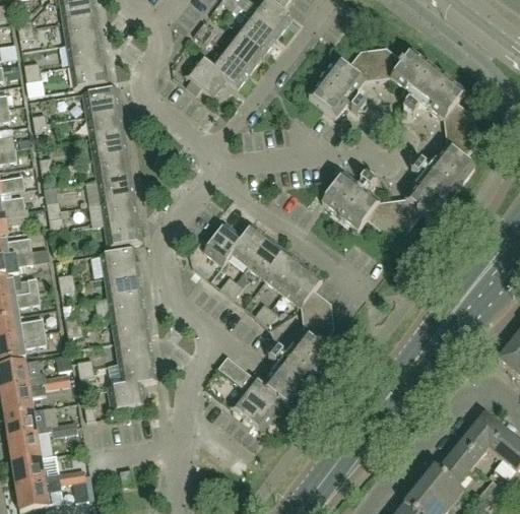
[(29,15),(26,0),(18,1),(20,16),(29,15)]
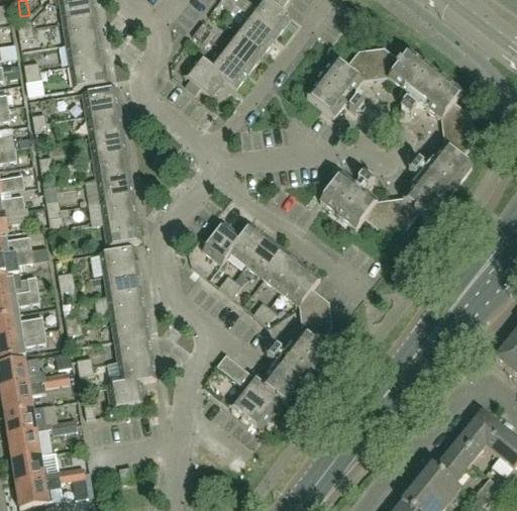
[(97,16),(94,0),(59,0),(63,21),(97,16)]
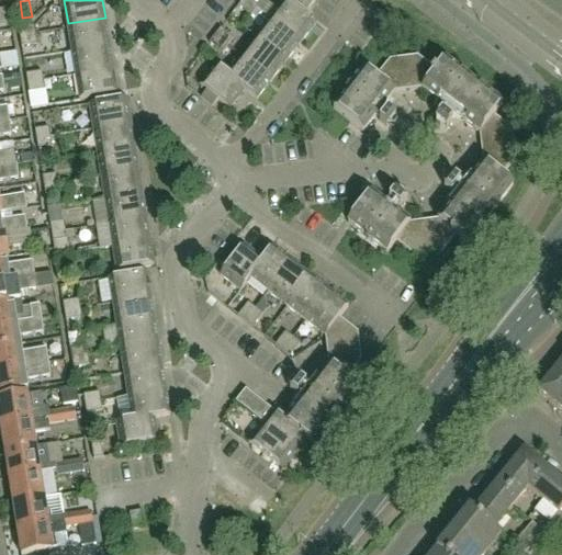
[(251,11),(257,3),(253,0),(239,0),(238,1),(251,11)]
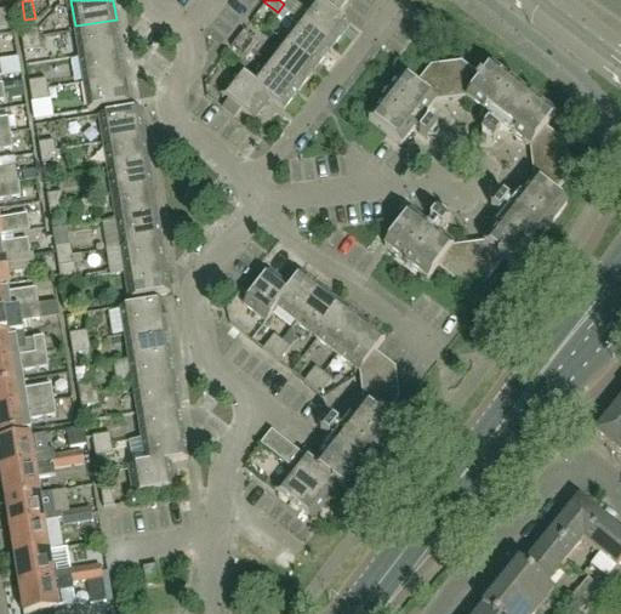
[(349,21),(336,10),(324,0),(312,0),(300,16),(332,41),(349,21)]
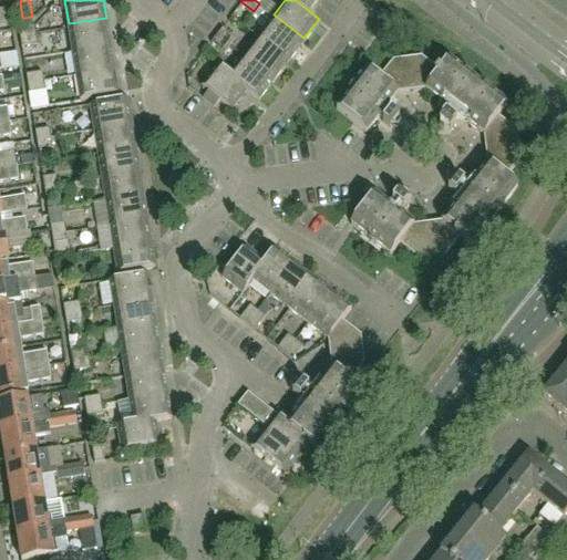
[(296,0),(307,9),(313,0),(296,0)]
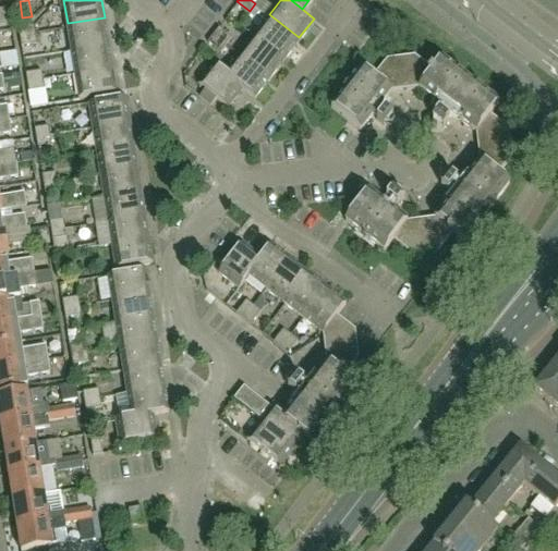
[(299,37),(269,14),(255,33),(284,57),(299,37)]
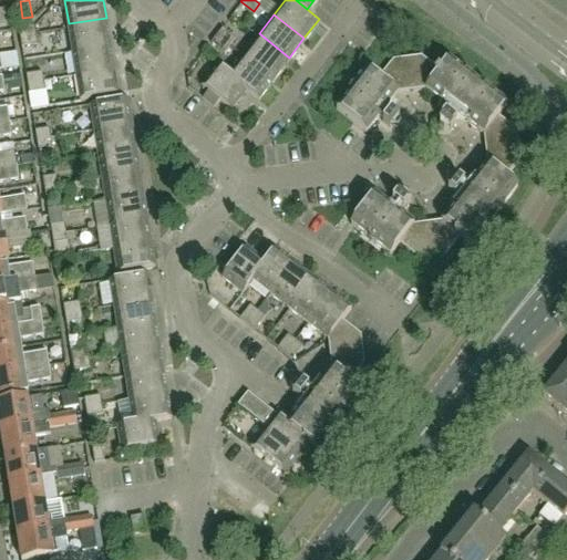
[(110,41),(106,18),(69,23),(72,48),(110,41)]
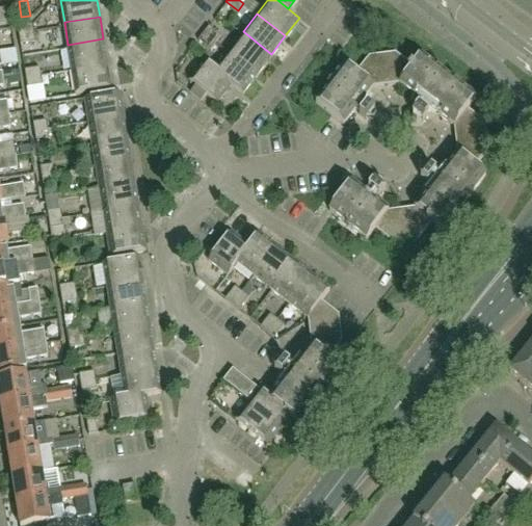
[(18,22),(19,31),(34,29),(32,20),(18,22)]
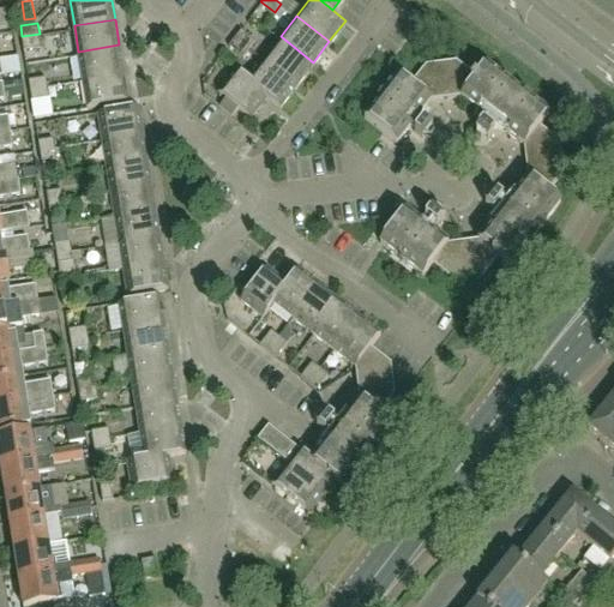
[(256,36),(241,25),(235,34),(248,44),(256,36)]
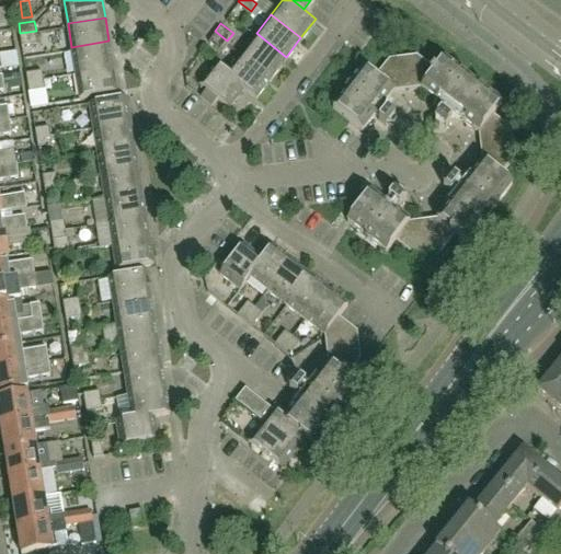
[(37,39),(36,31),(20,33),(21,42),(37,39)]
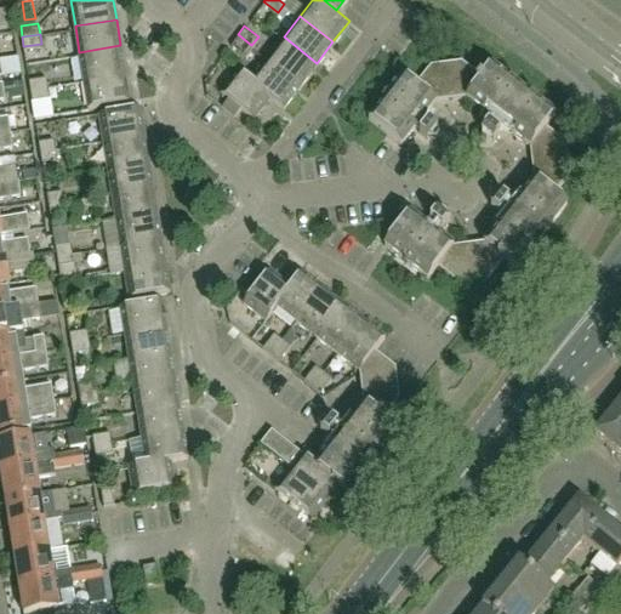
[(251,45),(238,34),(231,43),(245,53),(251,45)]
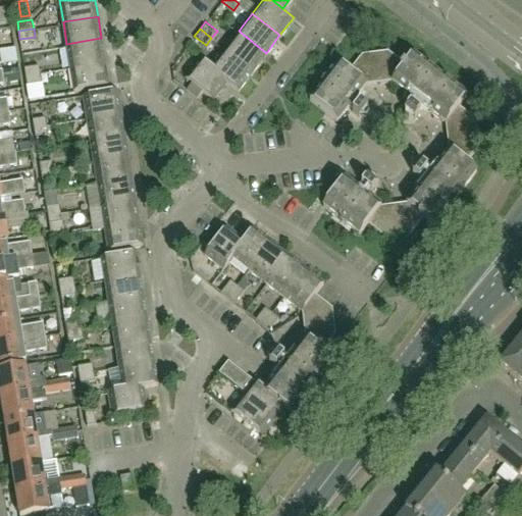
[(266,53),(239,31),(225,48),(253,70),(266,53)]
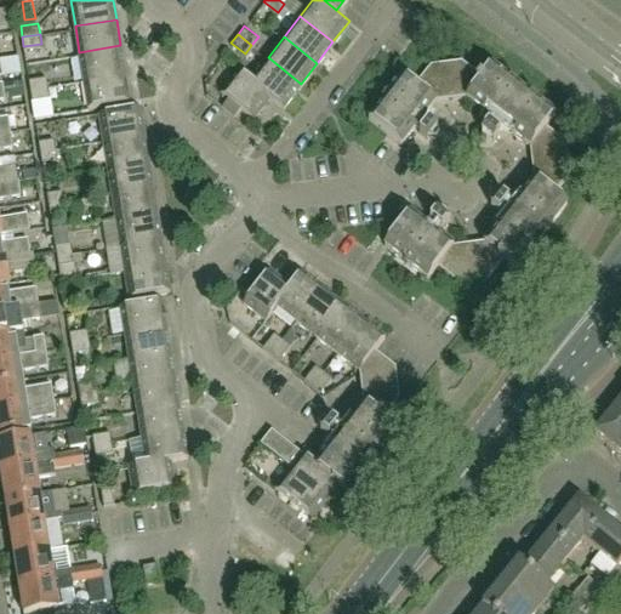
[(125,72),(120,45),(79,52),(84,78),(125,72)]
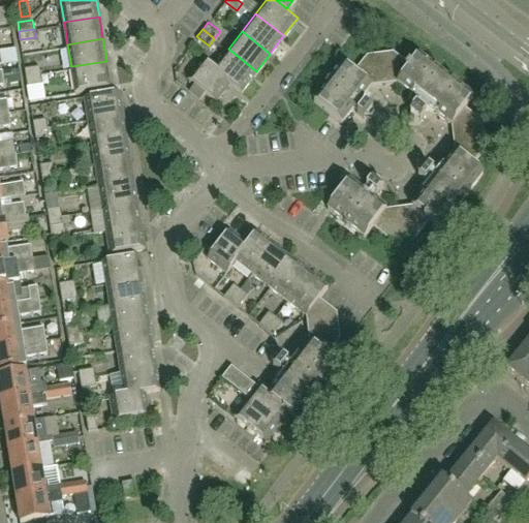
[(256,71),(228,49),(215,65),(231,79),(229,81),(242,89),(256,71)]
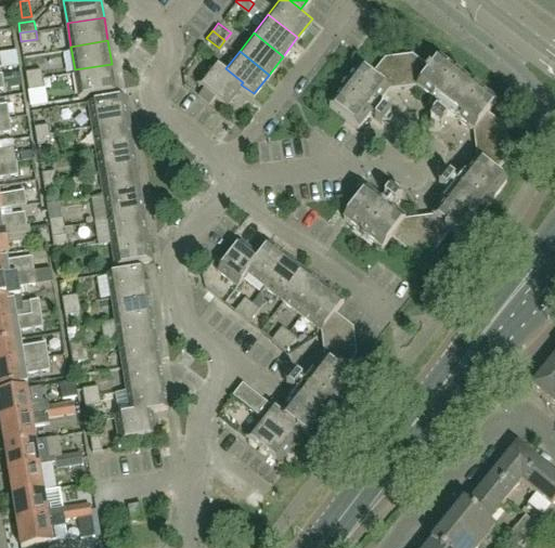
[(433,212),(405,216),(366,185),(343,216),(348,219),(382,246),(390,234),(409,248),(437,245),(450,226),(462,235),(506,179),(495,169),(510,152),(505,124),(488,109),(497,99),(439,54),(430,65),(412,51),(385,54),(371,73),(359,64),(328,102),(359,126),(389,87),(416,83),(431,94),(429,96),(438,104),(443,107),(457,118),(459,116),(474,128),(477,155),(465,170),(461,167),(446,185),(439,195),(443,198),(433,212)]
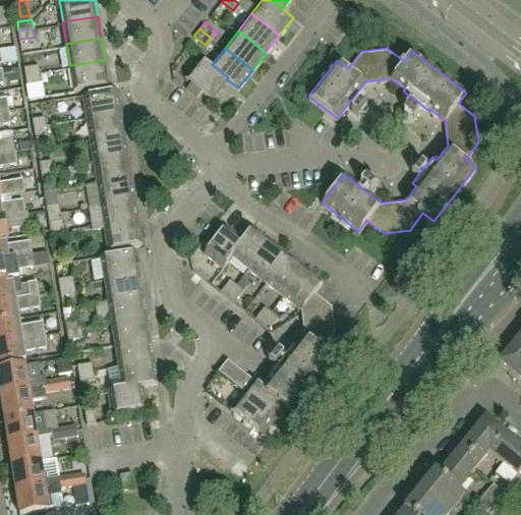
[(228,77),(212,64),(199,55),(185,74),(191,79),(186,87),(196,95),(201,88),(213,97),(226,79),(228,77)]
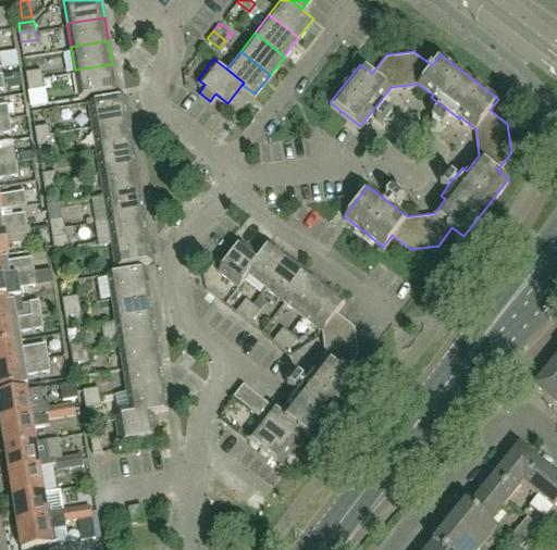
[(116,88),(112,64),(75,70),(78,94),(116,88)]
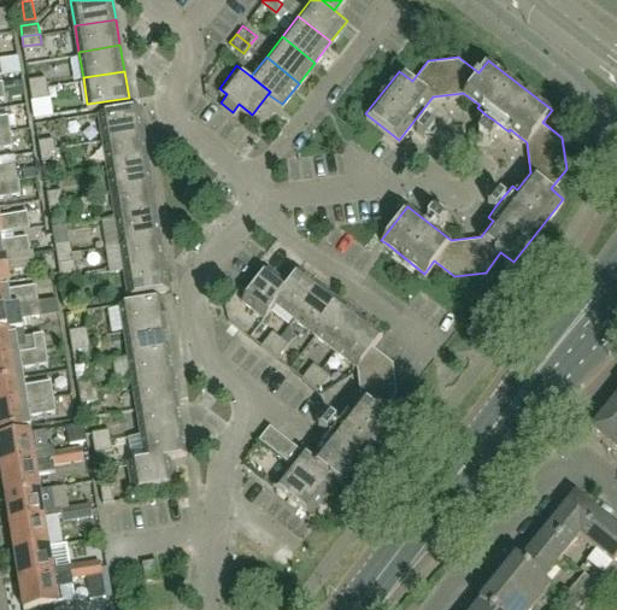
[(28,76),(30,86),(47,82),(46,74),(28,76)]
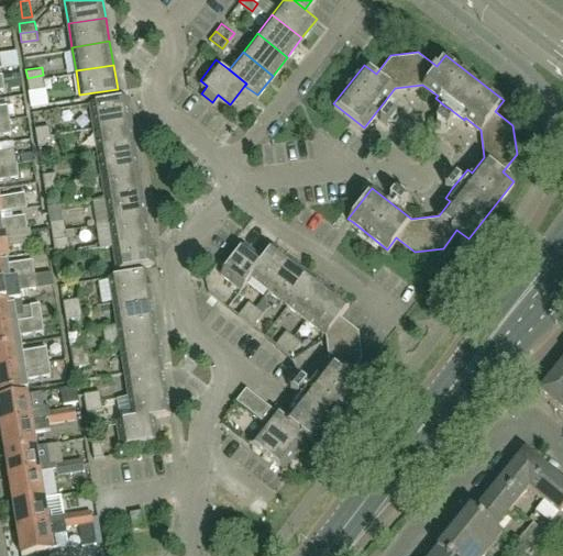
[(45,85),(43,75),(28,78),(29,88),(45,85)]
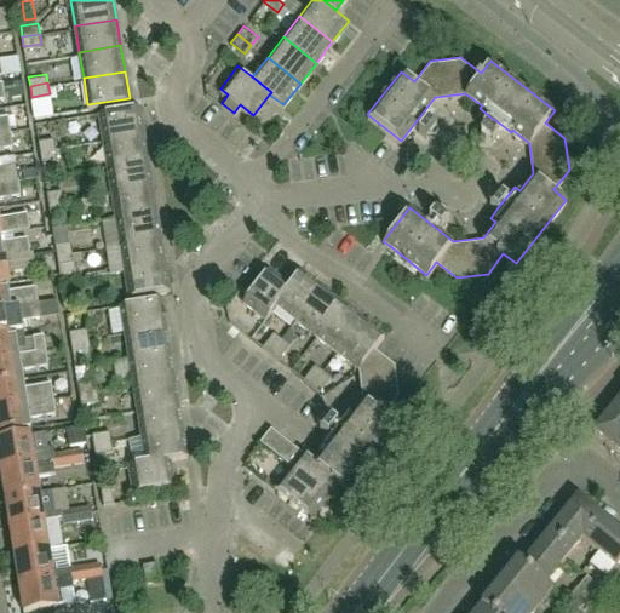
[(144,131),(139,104),(98,110),(103,137),(144,131)]
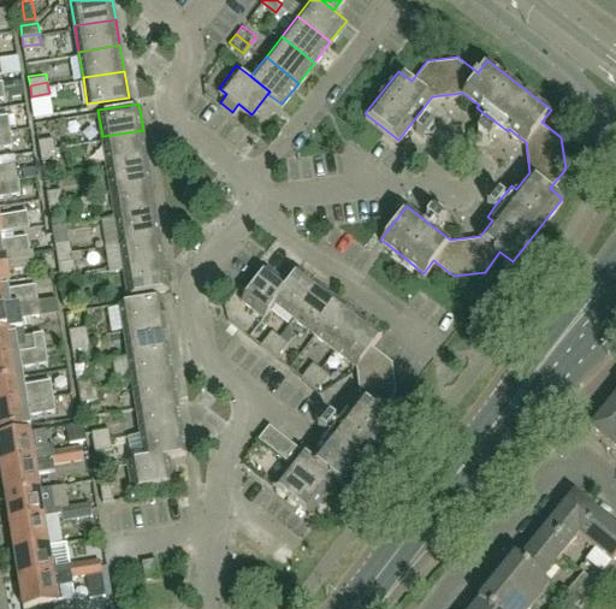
[(0,129),(11,128),(9,112),(0,113),(0,129)]
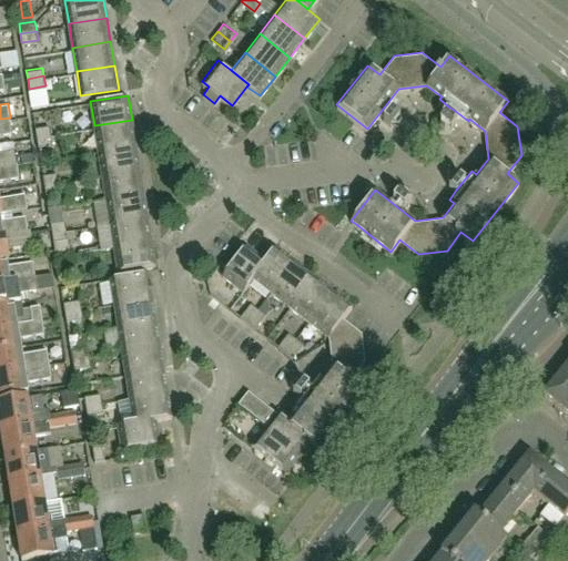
[(61,129),(91,122),(88,106),(58,113),(61,129)]
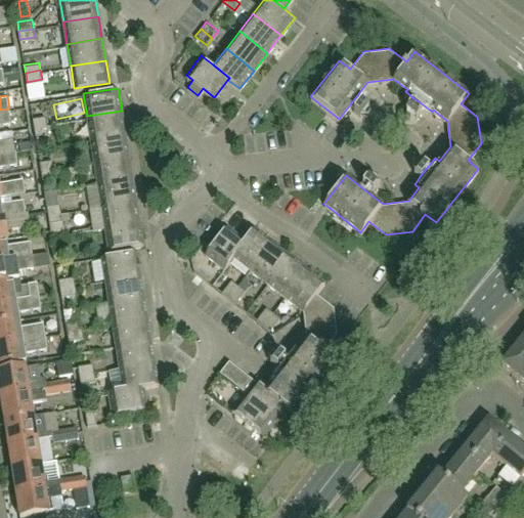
[(0,123),(11,122),(9,109),(0,110),(0,123)]
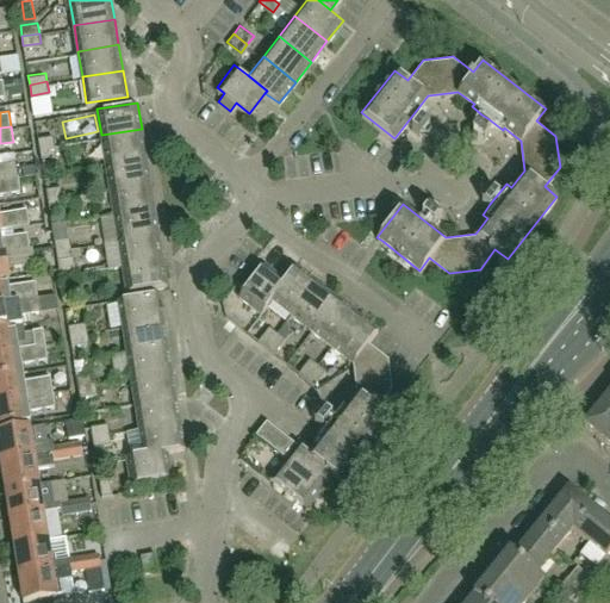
[(147,155),(142,129),(101,135),(105,161),(147,155)]
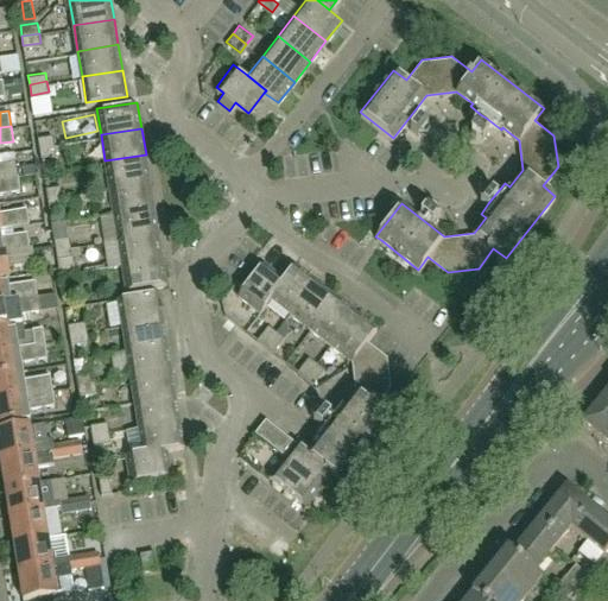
[(37,135),(39,145),(55,143),(52,133),(37,135)]
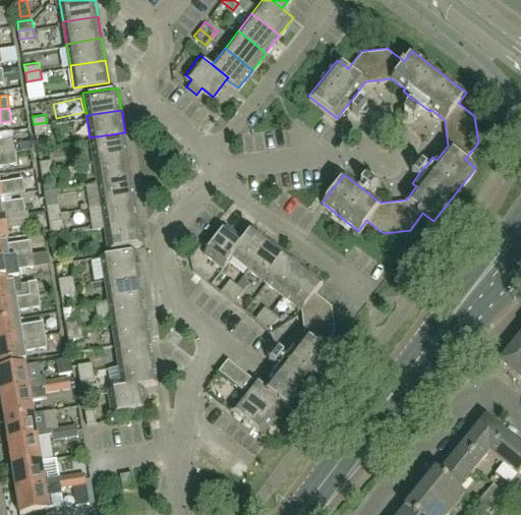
[(48,130),(47,122),(34,124),(35,132),(48,130)]
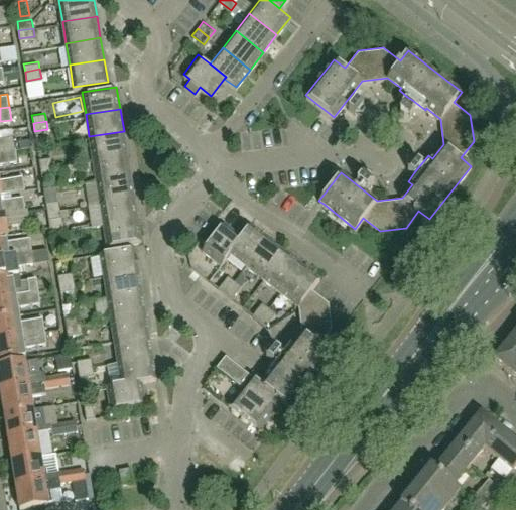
[(127,152),(124,131),(89,136),(93,157),(127,152)]
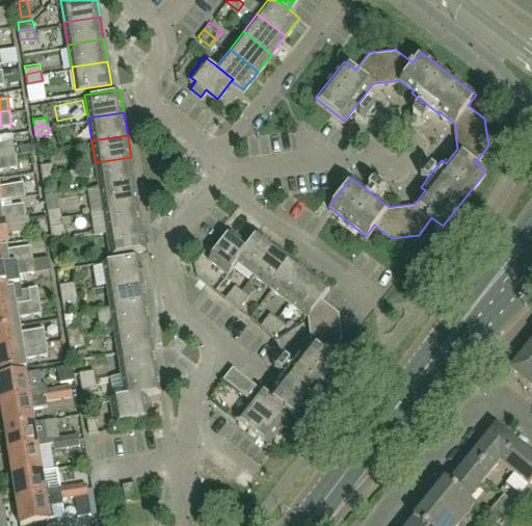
[(0,154),(16,152),(14,138),(0,139),(0,154)]
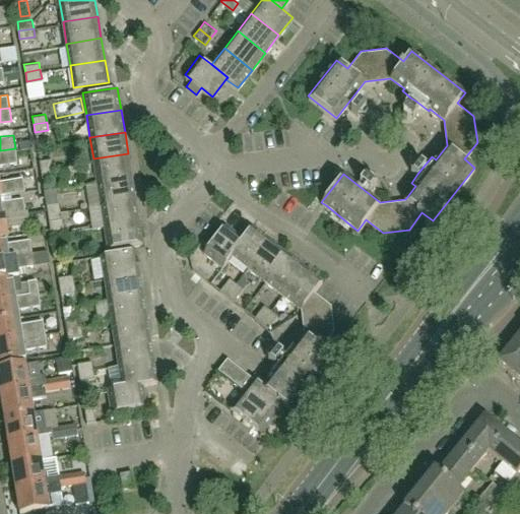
[(15,148),(0,150),(0,164),(17,161),(15,148)]
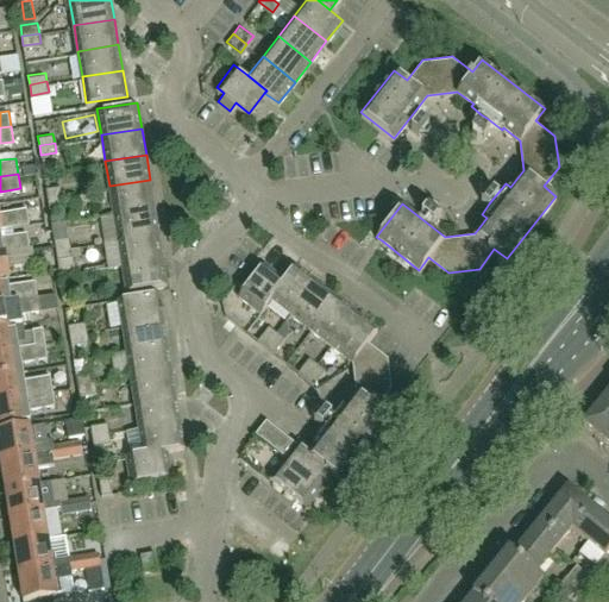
[(154,205),(150,180),(110,186),(113,212),(154,205)]
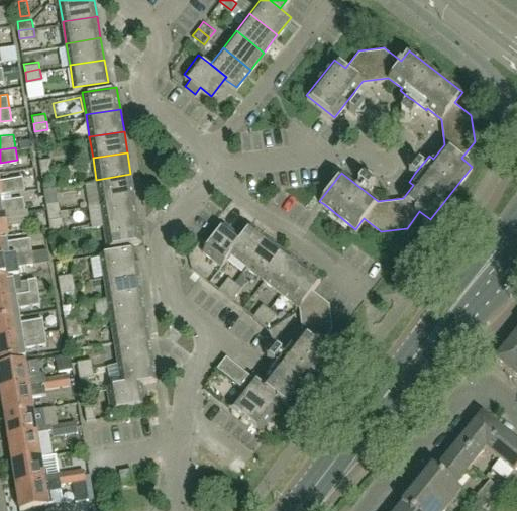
[(38,158),(40,167),(53,165),(52,156),(38,158)]
